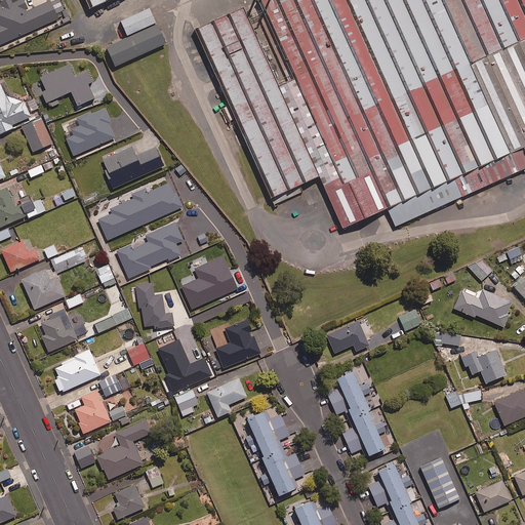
[(28,10),(23,0),(6,0),(0,3),(2,6),(0,6),(0,44),(58,18),(50,1),(28,10)]
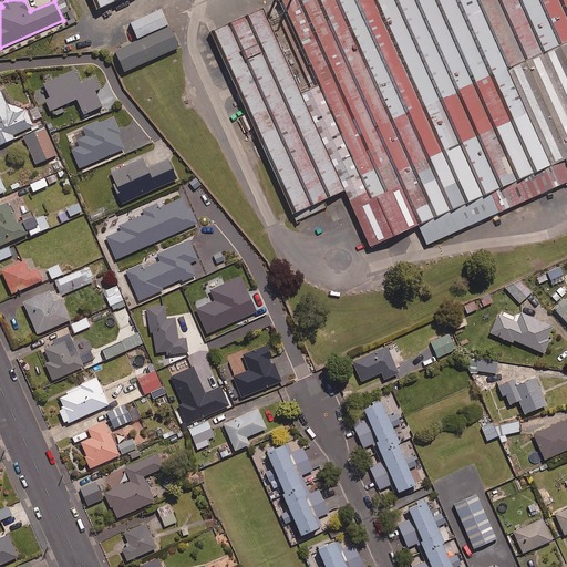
[(167,0),(111,24),(121,47),(176,23),(167,0)]
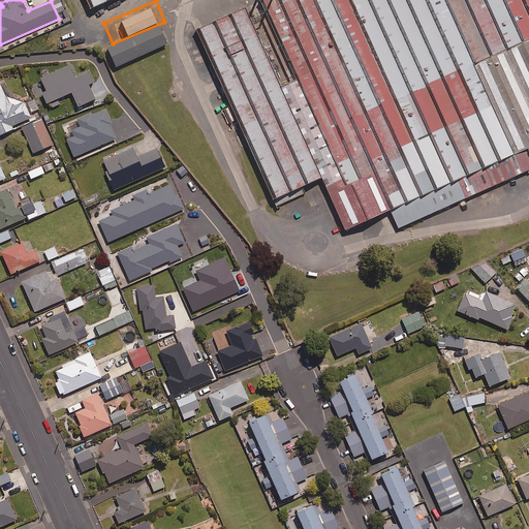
[(117,0),(123,12),(153,0),(117,0)]
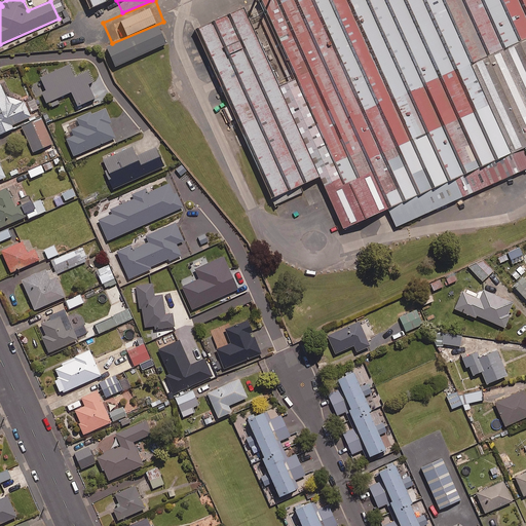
[(525,0),(204,0),(196,3),(268,172),(320,150),(340,198),(384,180),(393,201),(525,145),(525,0)]
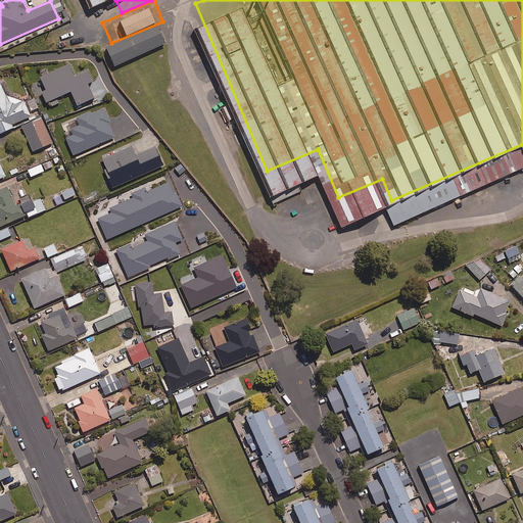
[(164,43),(156,25),(106,47),(114,65),(164,43)]
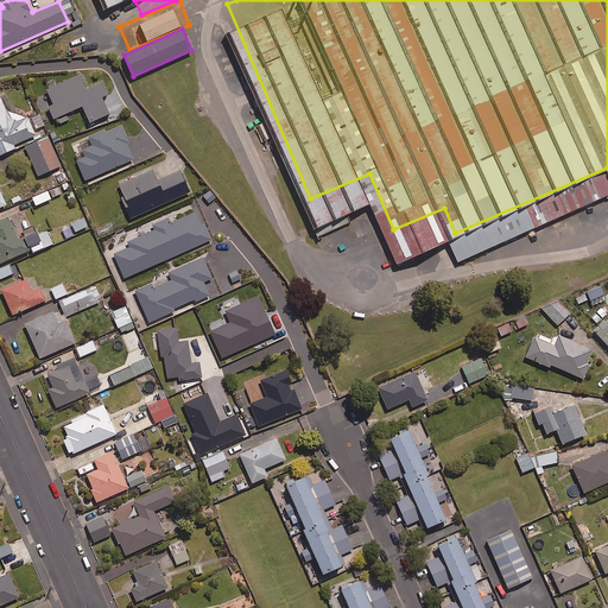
[(87,88),(81,75),(46,89),(52,103),(48,106),(54,119),(83,106),(90,122),(109,114),(101,97),(107,95),(101,82),(87,88)]
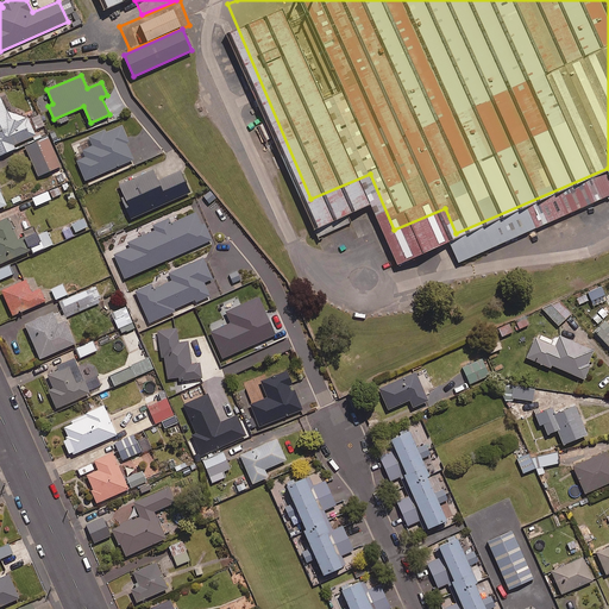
[(13,123),(1,95),(0,95),(0,155),(17,148),(16,144),(36,135),(27,117),(13,123)]
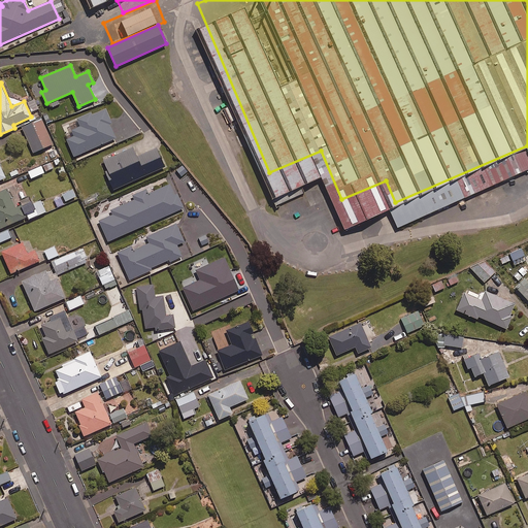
[(111,123),(105,109),(78,121),(80,126),(71,130),(74,136),(67,139),(74,156),(116,138),(109,124),(111,123)]
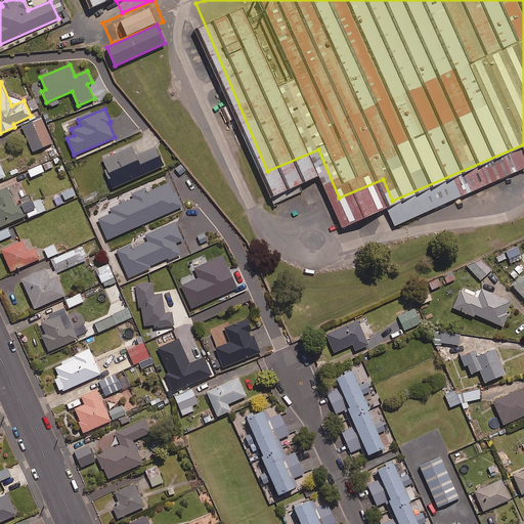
[(52,143),(41,117),(22,126),(33,151),(52,143)]
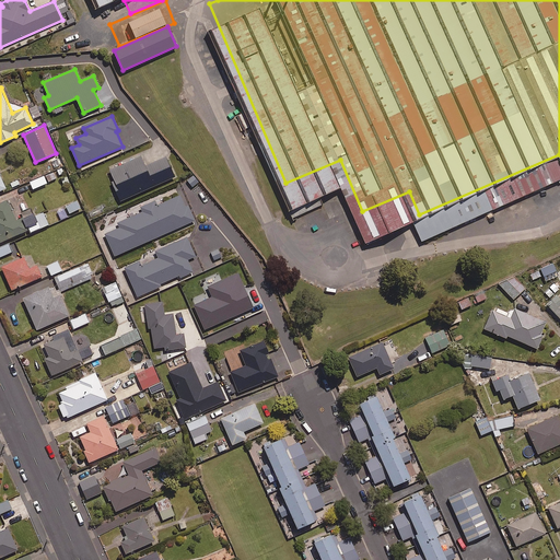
[(140,156),(108,170),(118,190),(116,191),(119,201),(174,177),(165,156),(144,166),(140,156)]
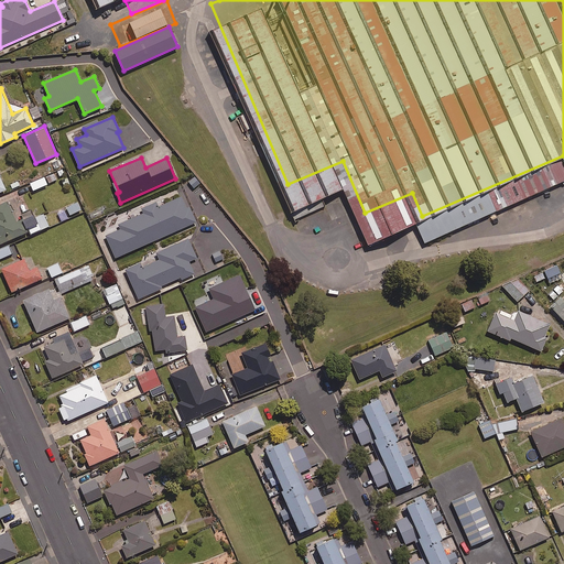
[(47,184),(44,176),(30,183),(33,191),(47,184)]
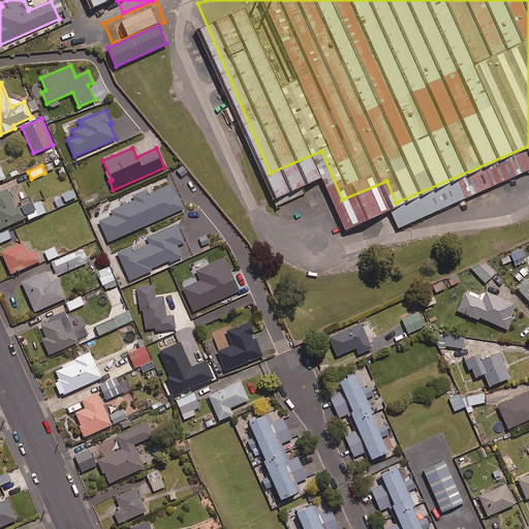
[(176,195),(170,183),(147,193),(146,191),(133,196),(134,200),(112,211),(114,214),(99,221),(109,242),(184,209),(178,194),(176,195)]
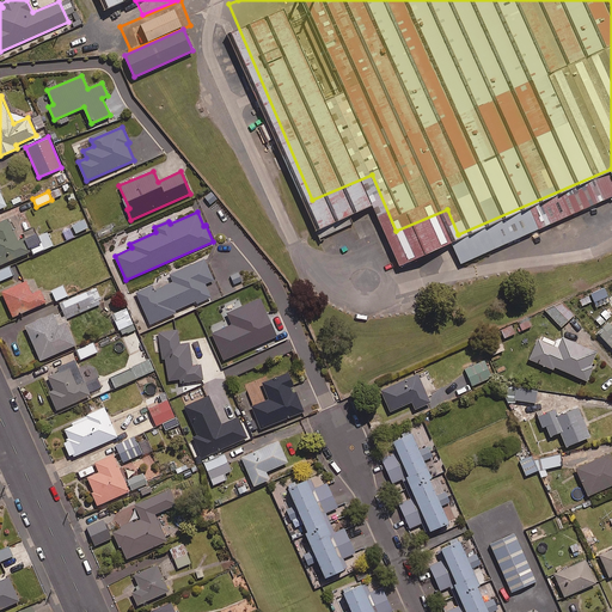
[(0,264),(31,251),(32,255),(53,246),(46,228),(18,240),(8,219),(0,221),(0,264)]
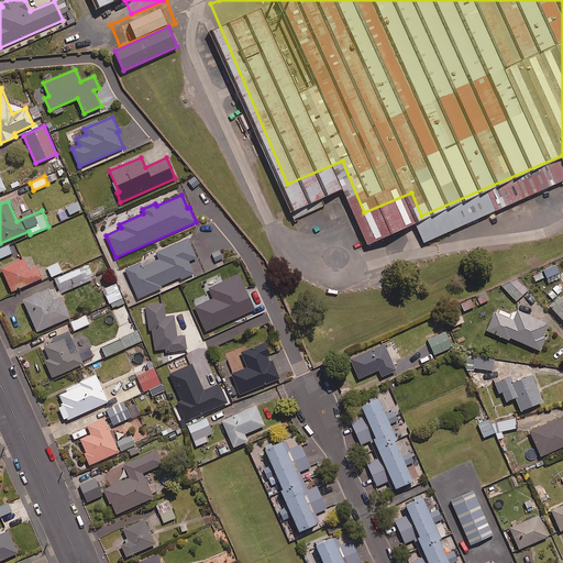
[(81,209),(77,201),(66,207),(69,214),(81,209)]
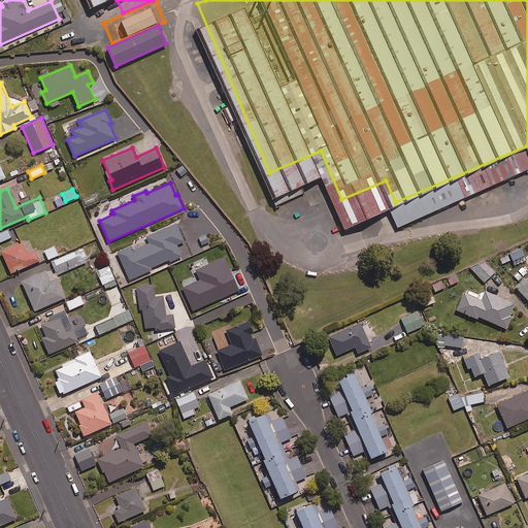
[(98,202),(96,197),(84,202),(86,207),(98,202)]
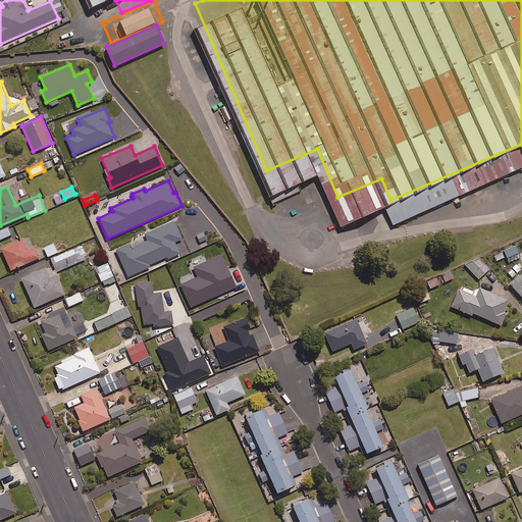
[(150,267),(149,265),(167,257),(168,259),(180,254),(175,242),(183,239),(175,220),(144,233),(147,241),(132,247),(131,244),(116,250),(127,276),(150,267)]
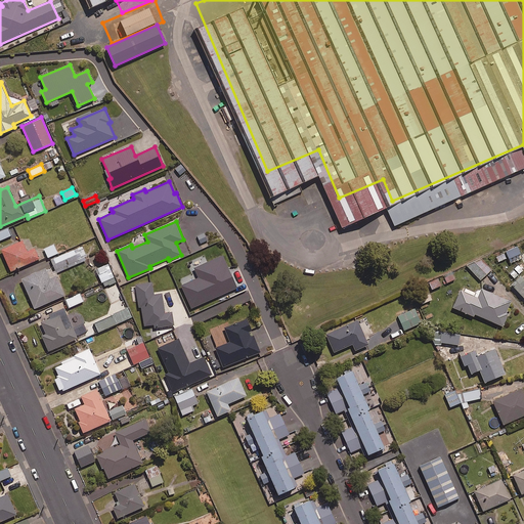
[(0,239),(11,235),(8,227),(0,230),(0,239)]
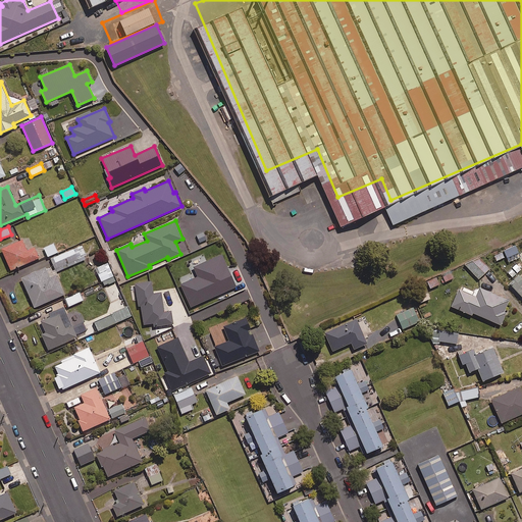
[(31,237),(8,246),(17,268),(47,256),(43,244),(35,248),(31,237)]
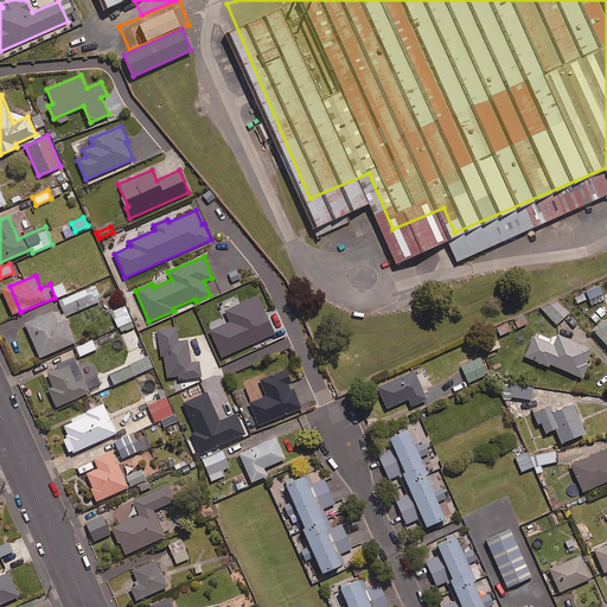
[(104,281),(69,296),(75,311),(110,295),(104,281)]
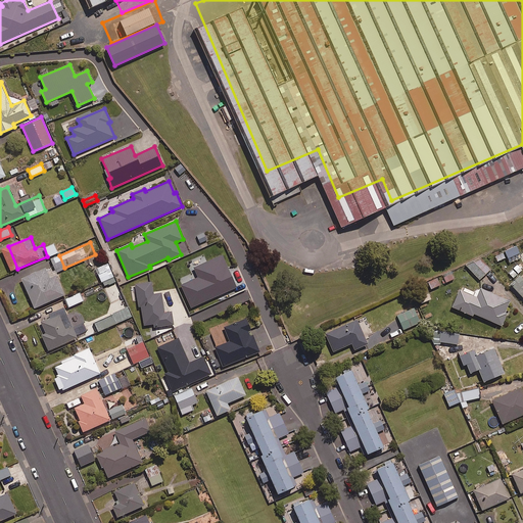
[(57,253),(53,244),(44,248),(48,257),(57,253)]
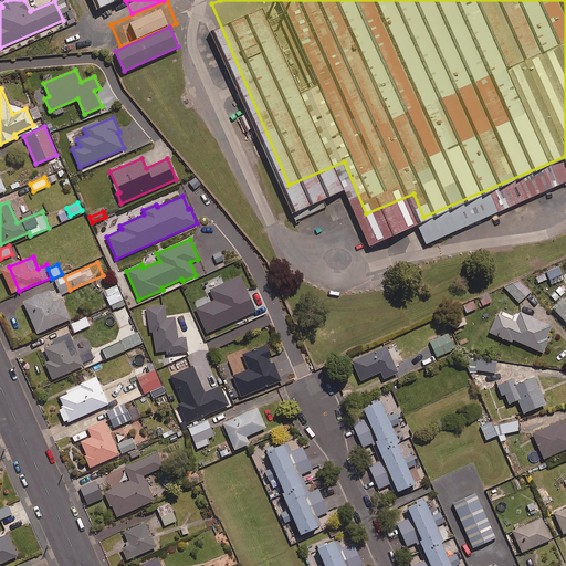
[(210,290),(215,300),(196,308),(207,333),(255,311),(240,276),(210,290)]
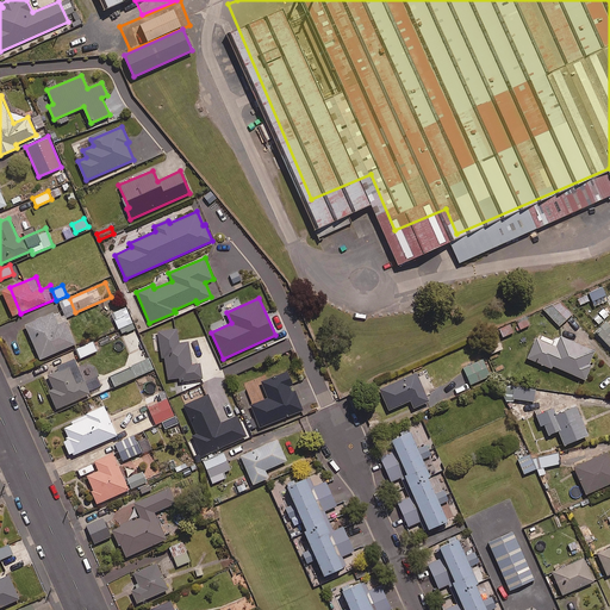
[(572,315),(558,299),(546,311),(559,327),(572,315)]
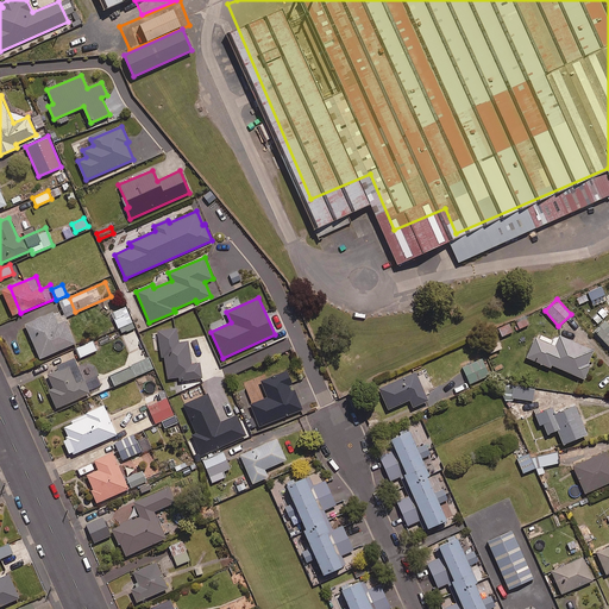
[(135,327),(126,307),(112,313),(121,333),(135,327)]
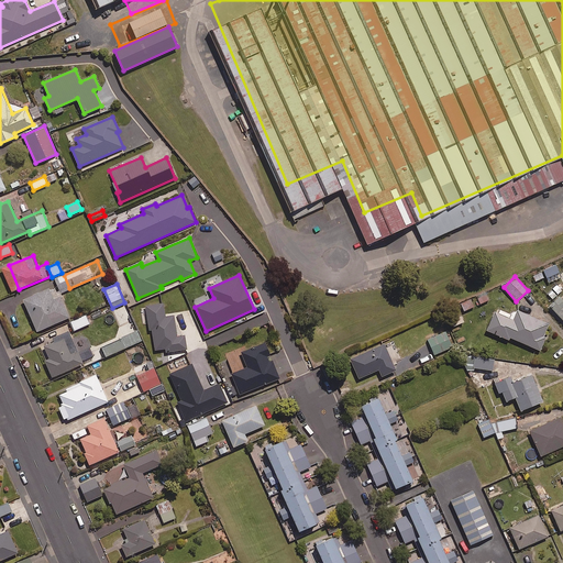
[(57,285),(31,296),(44,328),(77,315),(66,288),(59,291),(57,285)]
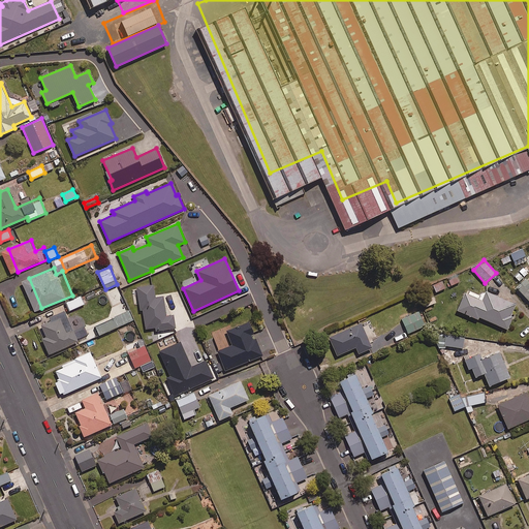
[(459,281),(455,273),(446,278),(450,286),(459,281)]
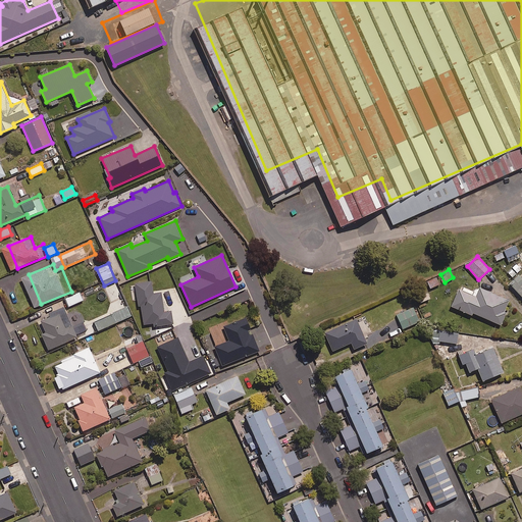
[(510,283),(521,296),(521,277),(520,275),(510,283)]
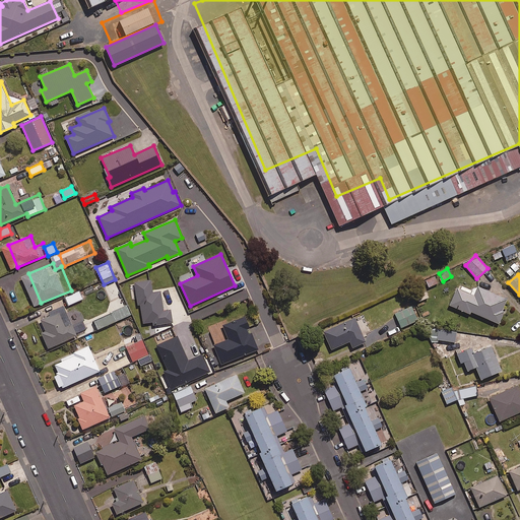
[(438,283),(435,276),(426,280),(429,287),(438,283)]
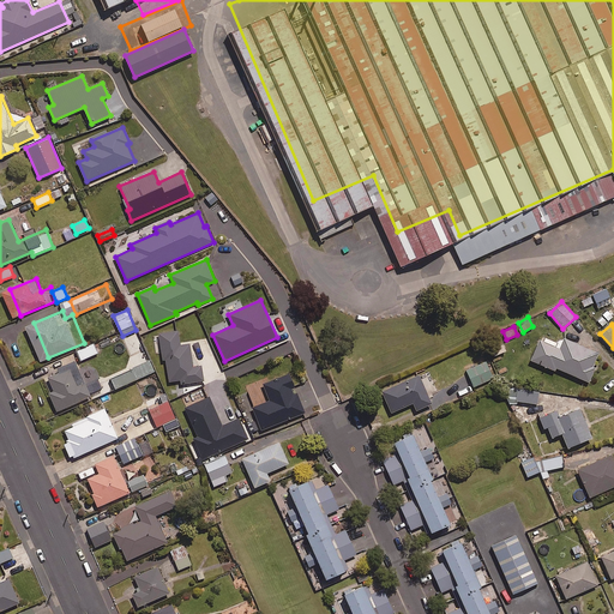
[(179,330),(160,331),(163,360),(166,360),(168,381),(180,380),(180,385),(204,383),(203,366),(193,367),(191,343),(181,344),(179,330)]
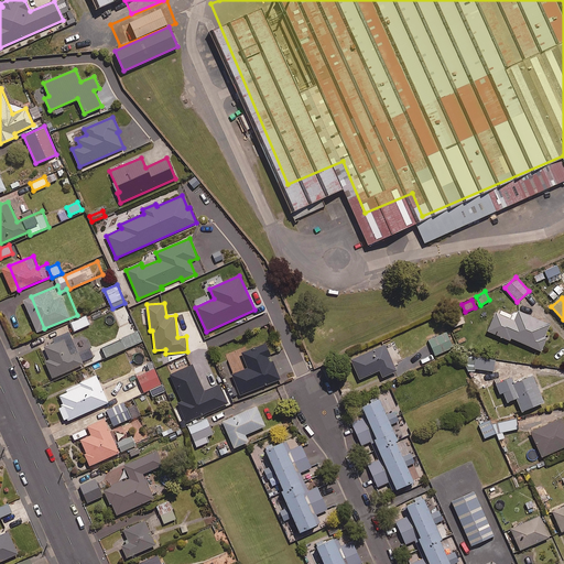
[(519,311),(516,320),(497,311),(488,331),(510,340),(511,338),(541,351),(548,338),(544,337),(550,324),(519,311)]
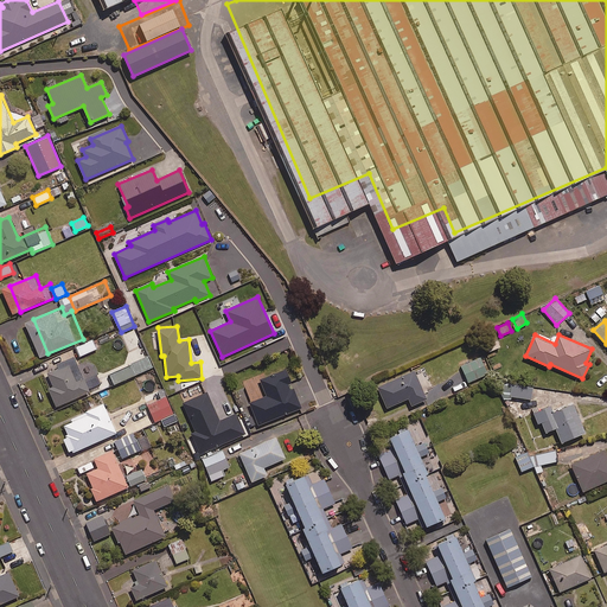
[(96,350),(91,339),(76,346),(81,357),(96,350)]
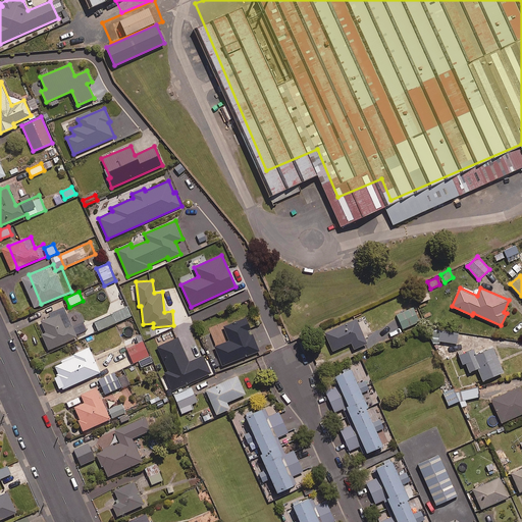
[(70,308),(45,319),(57,346),(83,334),(70,308)]
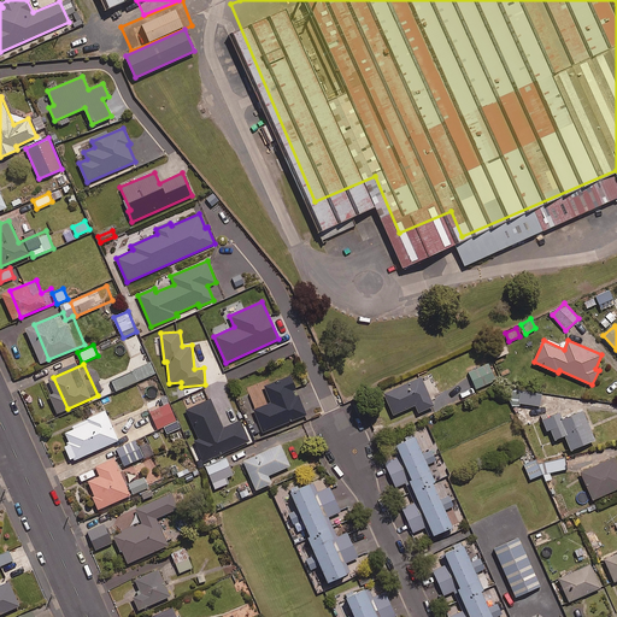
[(156,374),(151,364),(112,382),(116,391),(156,374)]
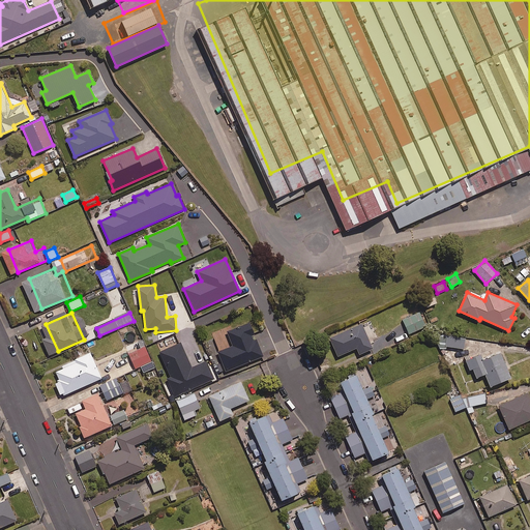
[(427,326),(420,313),(403,320),(409,333),(427,326)]
